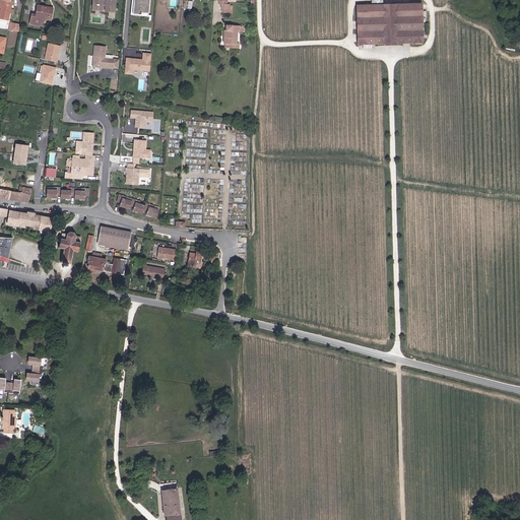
[(0,0),(0,18),(8,20),(12,1),(10,1),(10,0),(0,0)]
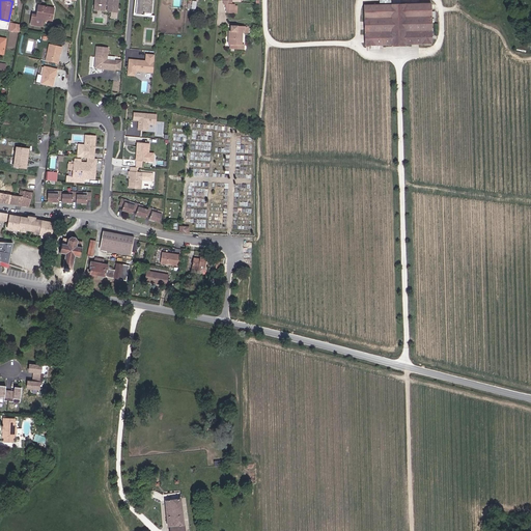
[(94,0),(94,1),(104,3),(107,4),(106,9),(115,10),(116,0),(94,0)]
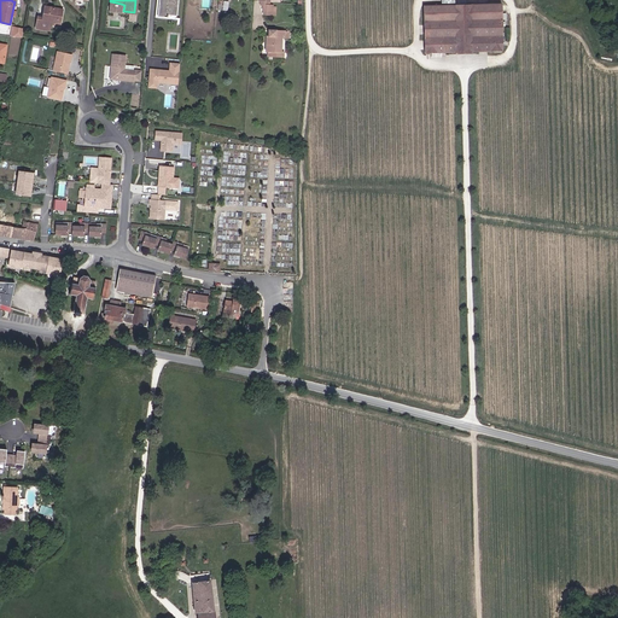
[(156,0),(153,19),(175,23),(175,25),(180,27),(180,19),(176,18),(176,16),(168,16),(168,18),(157,17),(158,0),(156,0)]
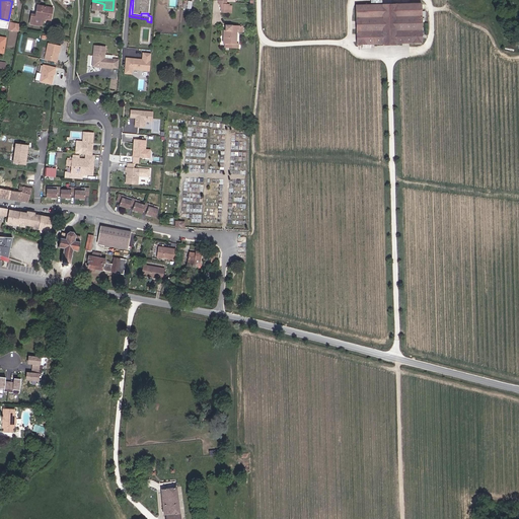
[(141,13),(148,13),(149,0),(133,0),(132,14),(141,15),(141,13)]
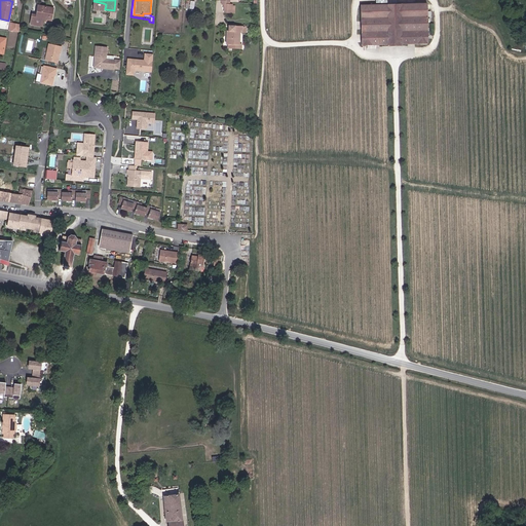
[(426,5),(360,4),(360,45),(386,45),(385,47),(399,47),(399,46),(426,46),(426,5)]
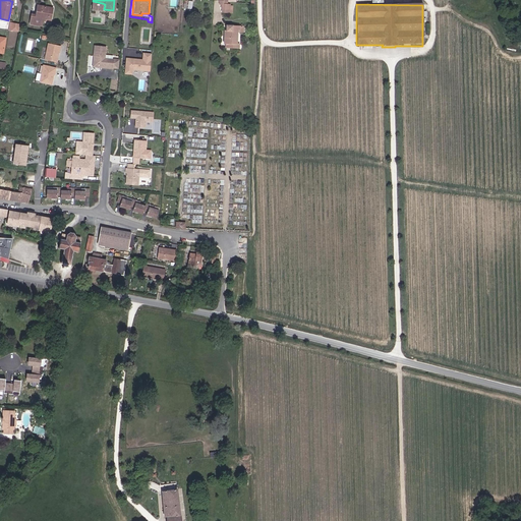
[(45,18),(47,6),(38,5),(37,14),(31,13),(30,23),(42,25),(44,18),(45,18)]
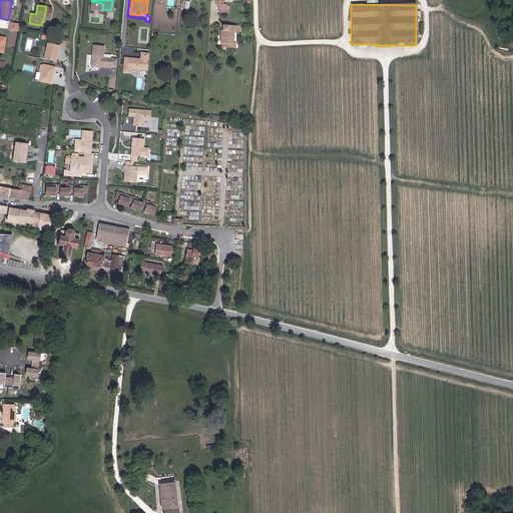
[(46,6),(44,18),(50,19),(53,8),(46,6)]
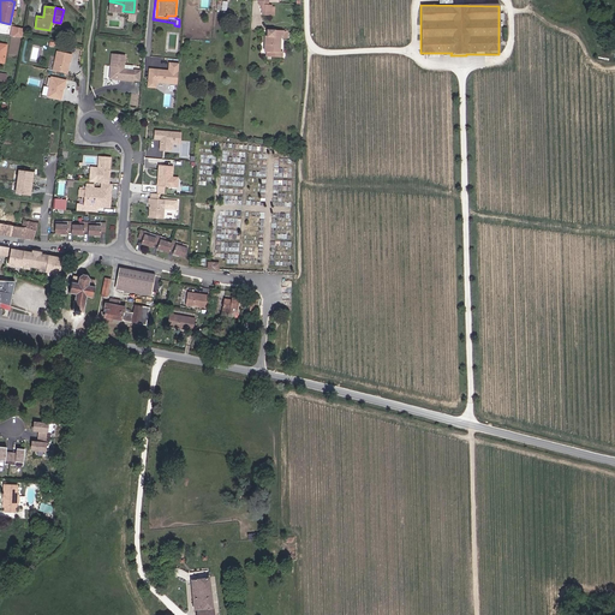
[(22,29),(12,28),(11,36),(21,37),(22,29)]
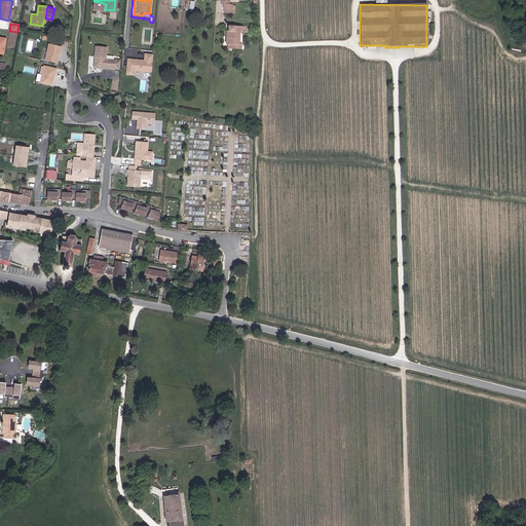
[(245,31),(245,28),(231,27),(230,32),(228,32),(227,44),(229,44),(229,49),(242,50),(243,44),(241,44),(241,34),(241,30),(245,31)]
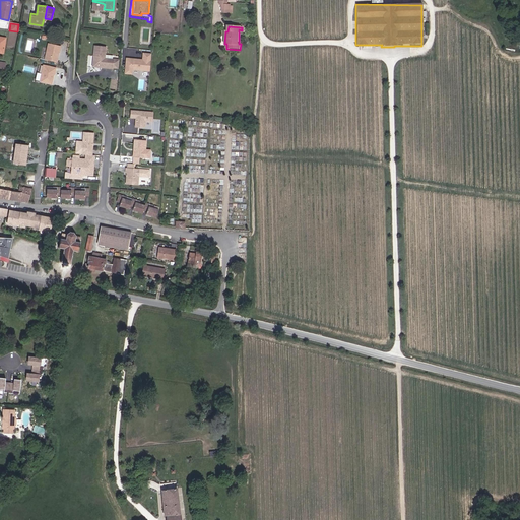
[(55,54),(56,53),(58,53),(59,47),(46,44),(43,60),(55,63),(56,56),(55,54)]
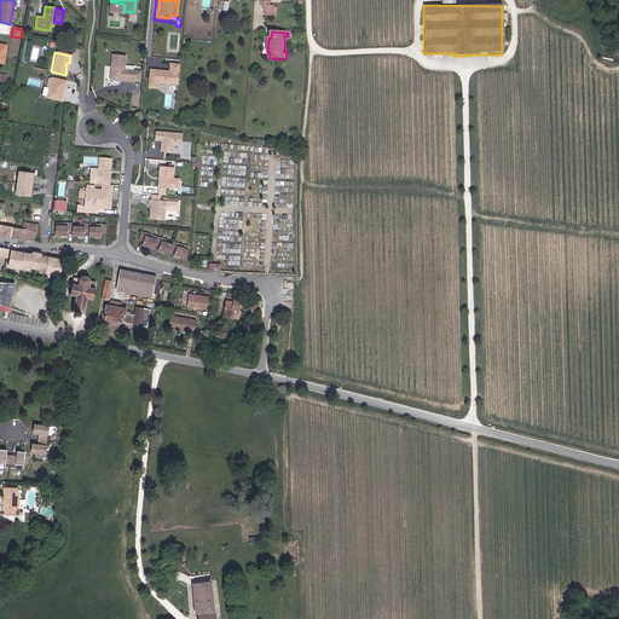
[(126,56),(113,55),(111,64),(113,65),(113,71),(115,76),(123,76),(122,79),(133,80),(134,69),(125,68),(126,56)]
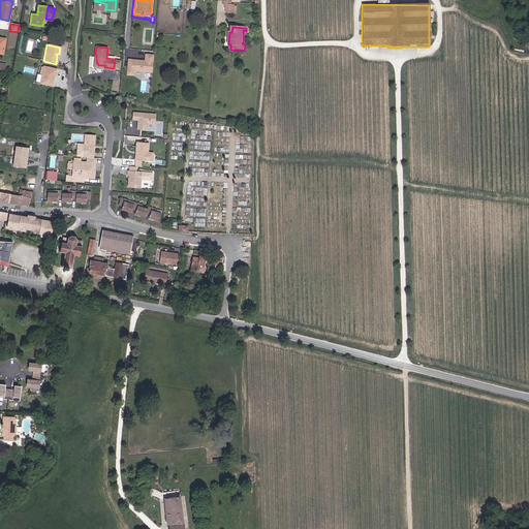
[(154,55),(146,54),(146,61),(128,59),(127,76),(134,78),(135,71),(152,72),(154,55)]
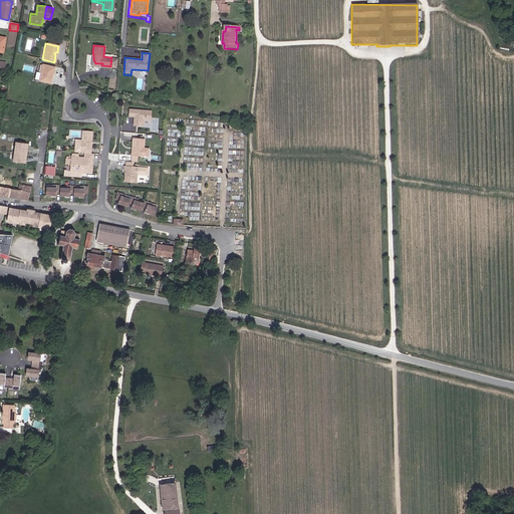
[(95,63),(93,59),(93,54),(92,53),(90,64),(101,65),(102,63),(95,63)]
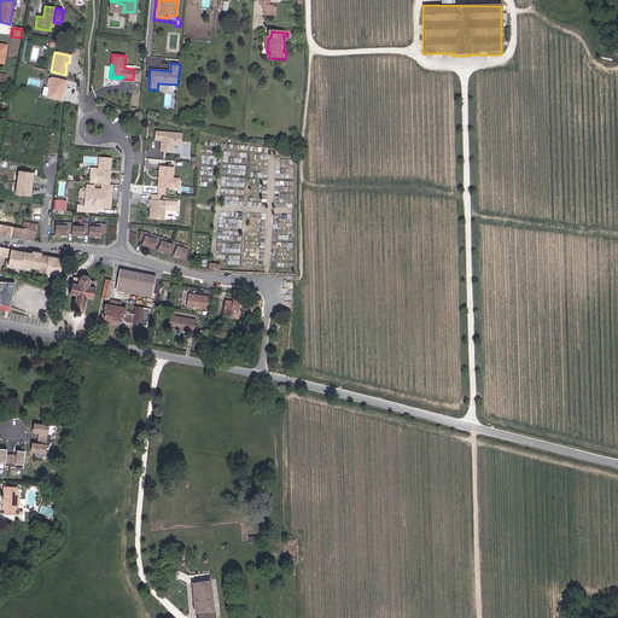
[(59,89),(60,87),(63,87),(64,80),(50,76),(45,97),(59,100),(60,91),(59,89)]
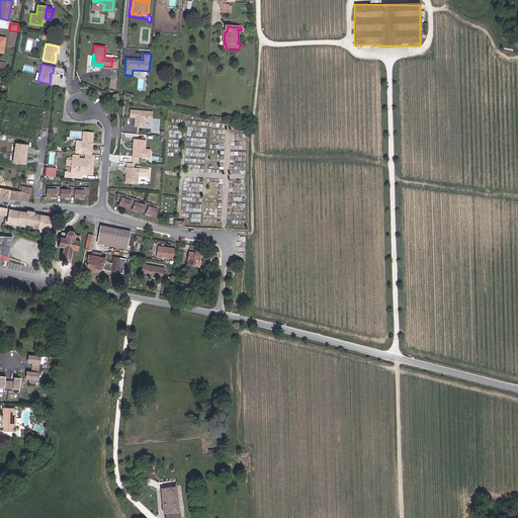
[(152,121),(153,112),(131,110),(130,117),(137,117),(137,119),(135,120),(135,126),(144,127),(145,120),(152,121)]
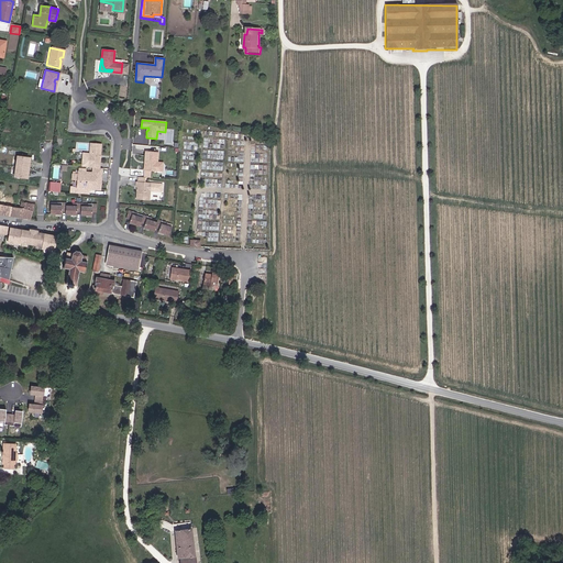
[(101,144),(90,143),(88,167),(92,167),(99,168),(101,144)]
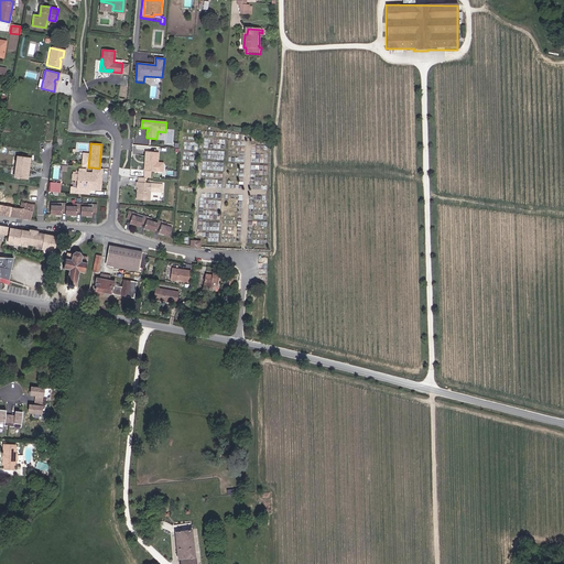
[(158,152),(145,151),(144,160),(147,160),(147,164),(144,163),(144,170),(156,171),(158,152)]
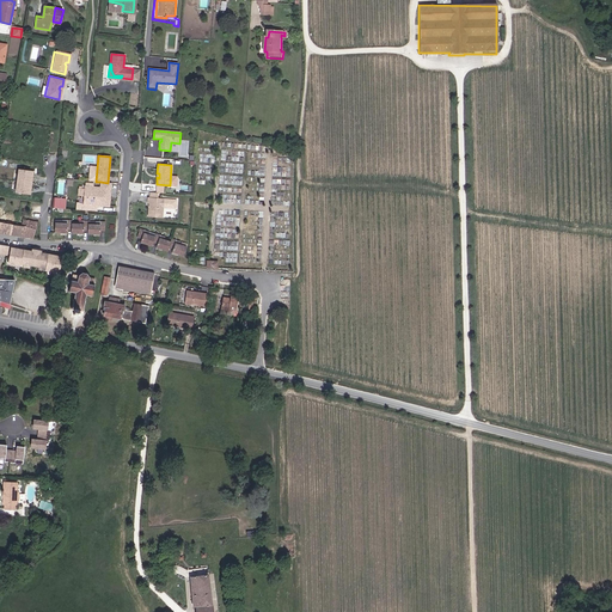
[(19,169),(16,193),(31,194),(34,171),(19,169)]
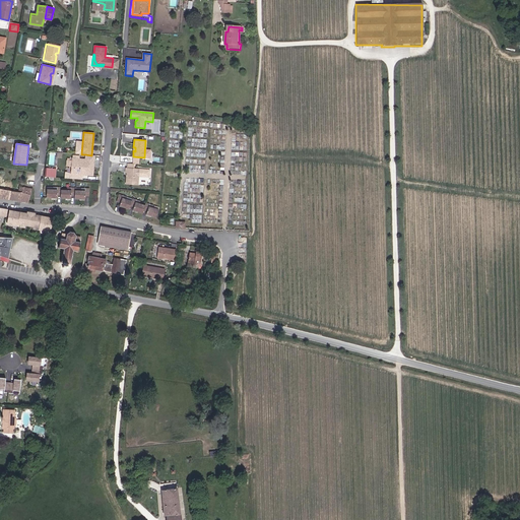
[(92,165),(93,155),(91,155),(85,154),(85,159),(72,158),(71,169),(75,169),(75,174),(81,175),(81,170),(86,170),(85,174),(90,174),(91,165),(92,165)]
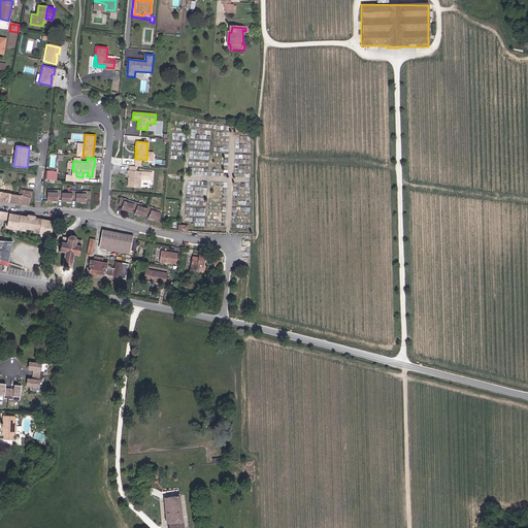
[(129,170),(128,170),(127,176),(129,176),(128,188),(140,189),(141,171),(136,171),(136,166),(130,166),(129,170)]
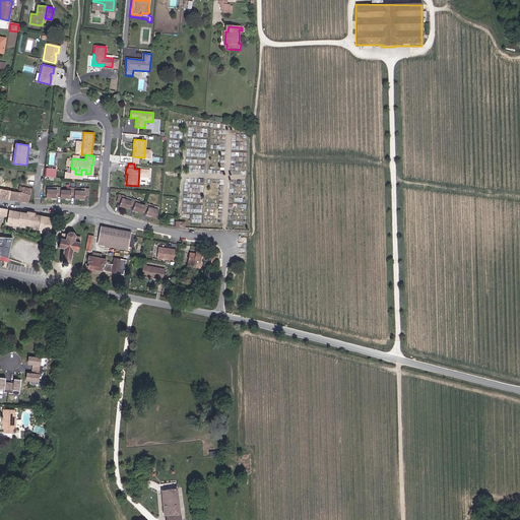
[(81,175),(91,176),(92,165),(91,165),(90,174),(85,174),(86,170),(81,170),(81,175)]
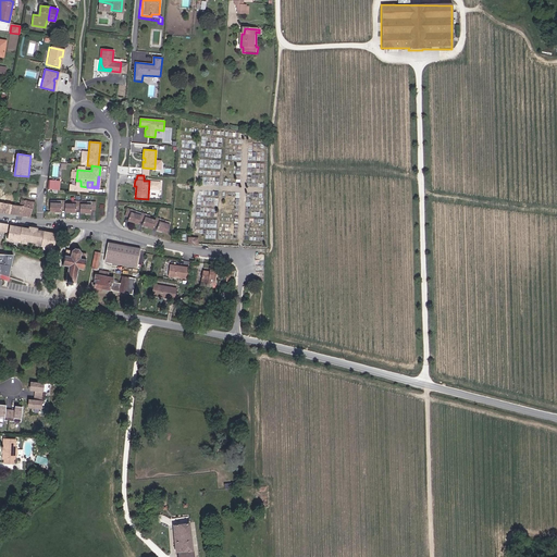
[(60,190),(61,180),(48,180),(48,189),(60,190)]
